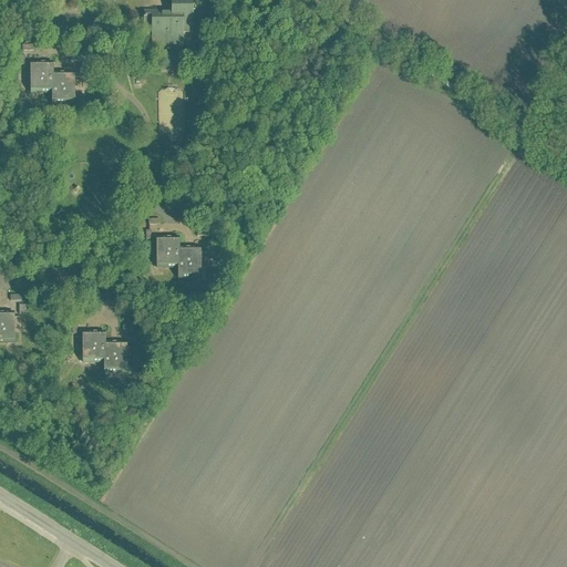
[(193,33),(192,0),(171,0),(172,11),(144,12),(144,27),(152,27),(152,50),(172,49),(172,54),(183,54),(182,33),(193,33)]
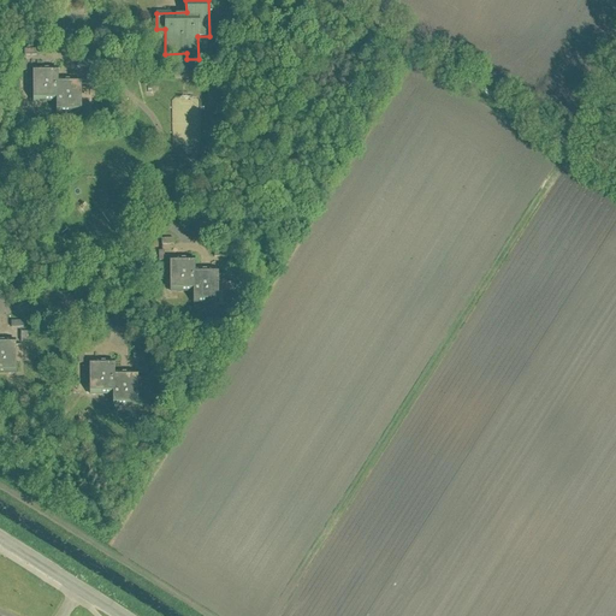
[(57,81),(57,69),(33,70),(34,102),(57,102),(57,113),(81,113),(81,81),(57,81)]
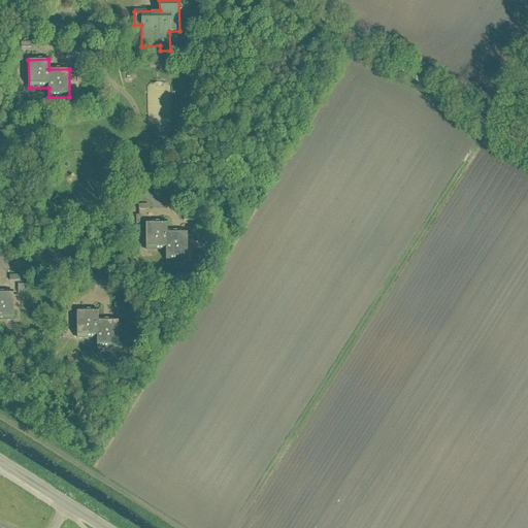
[(166,232),(166,222),(145,222),(146,251),(166,251),(166,260),(187,260),(186,231),(166,232)]
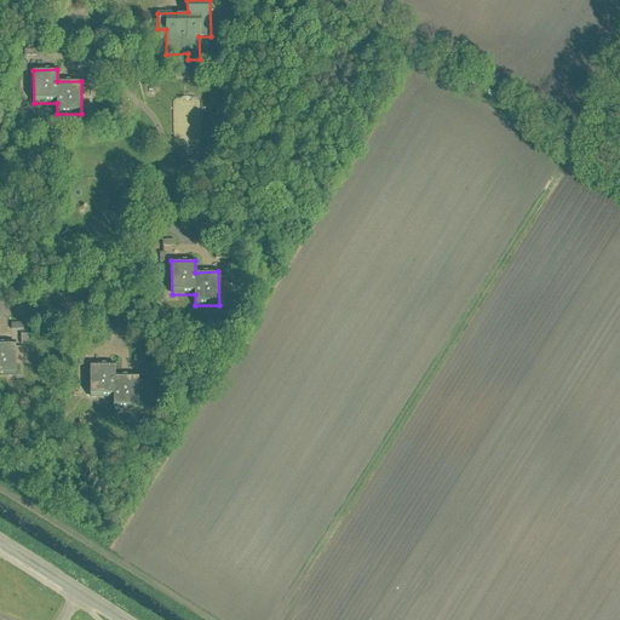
[(0,343),(0,375),(16,377),(15,343),(0,343)]
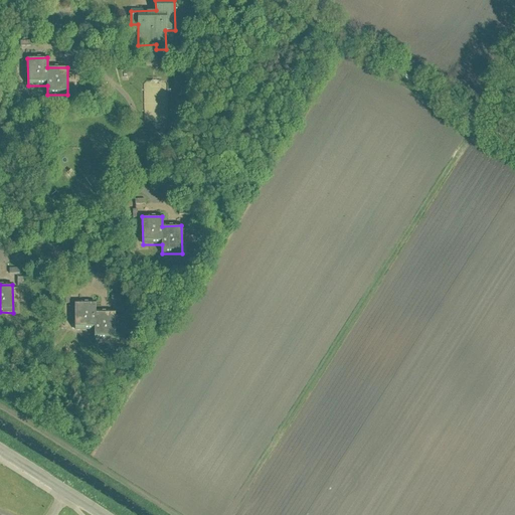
[(95,312),(95,303),(74,303),(75,330),(95,330),(95,340),(115,340),(114,312),(95,312)]
